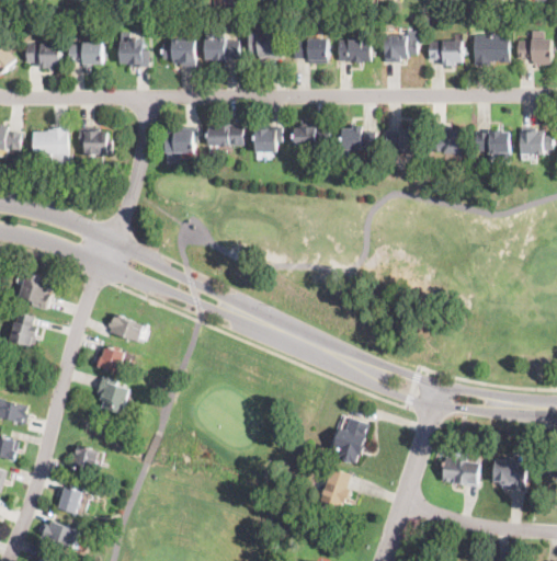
[(222,34),(222,37),(226,37),(226,41),(237,41),(237,58),(223,58),(223,63),(211,63),(211,58),(203,58),(203,39),(203,37),(211,37),(211,29),(222,29),(222,34)]
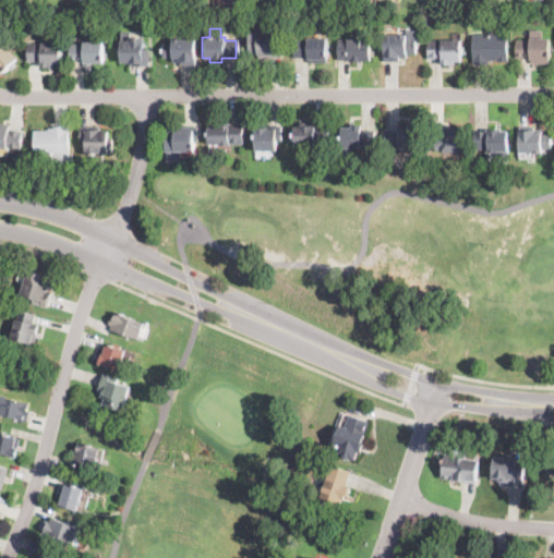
[(539,29),(539,38),(545,38),(546,62),(527,63),(527,57),(514,58),(513,40),(527,39),(526,31),(539,29)]
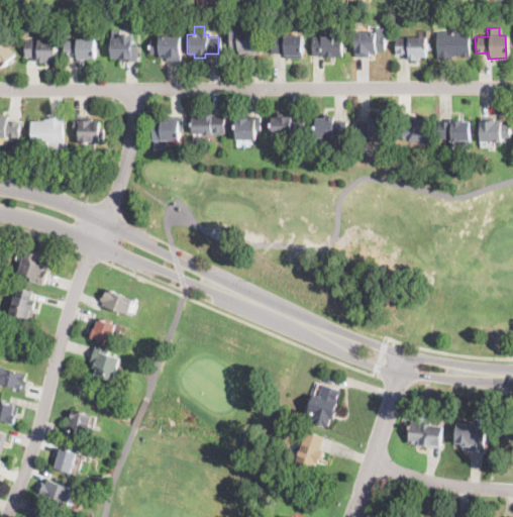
[(254,36),(255,41),(258,41),(259,53),(236,54),(236,49),(228,49),(227,30),(254,28),(254,36)]
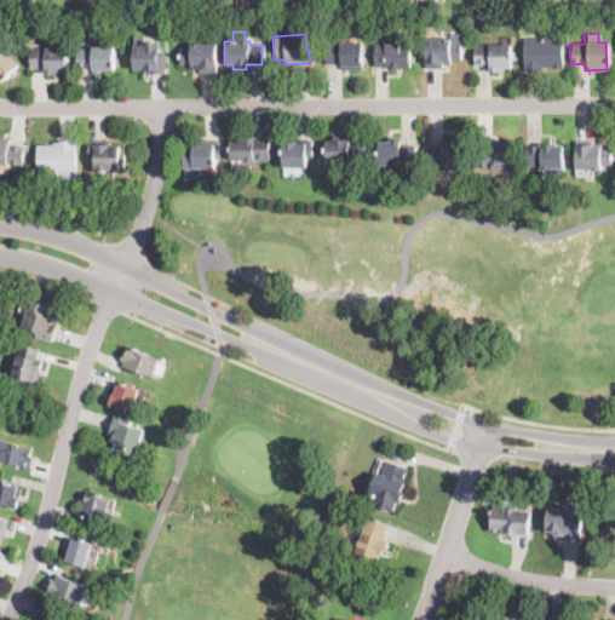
[(424,68),(423,68),(423,39),(444,39),(444,34),(459,34),(458,59),(441,59),(441,68),(424,68)]
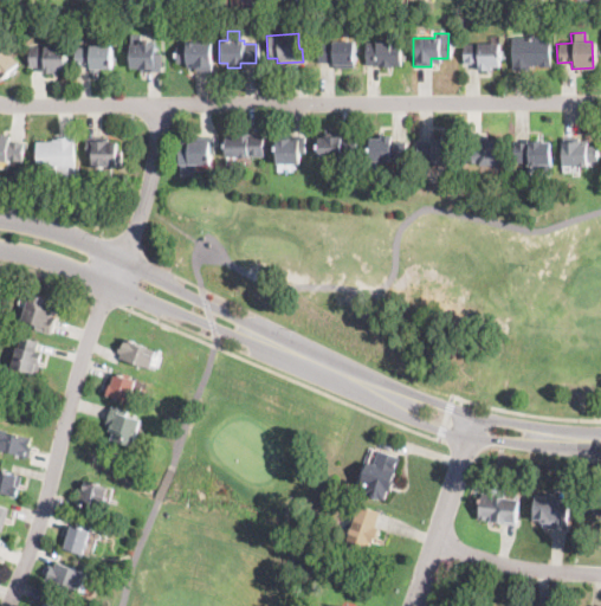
[(139,34),(139,43),(154,42),(154,53),(159,53),(159,56),(159,71),(137,72),(137,66),(128,66),(127,59),(124,59),(123,50),(128,50),(127,34),(139,34)]
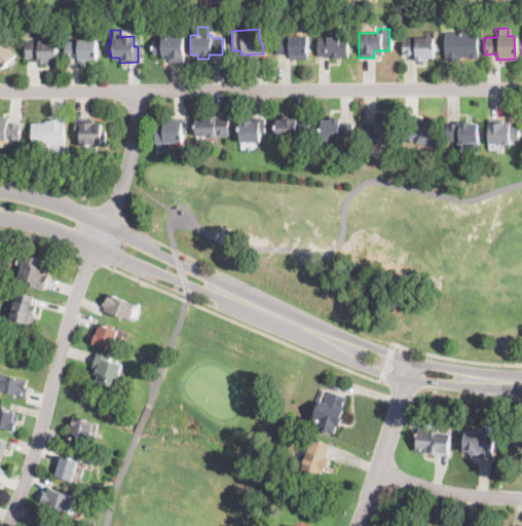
[(476,52),(476,58),(465,58),(465,57),(457,57),(457,60),(443,61),(442,32),(476,32),(476,52)]
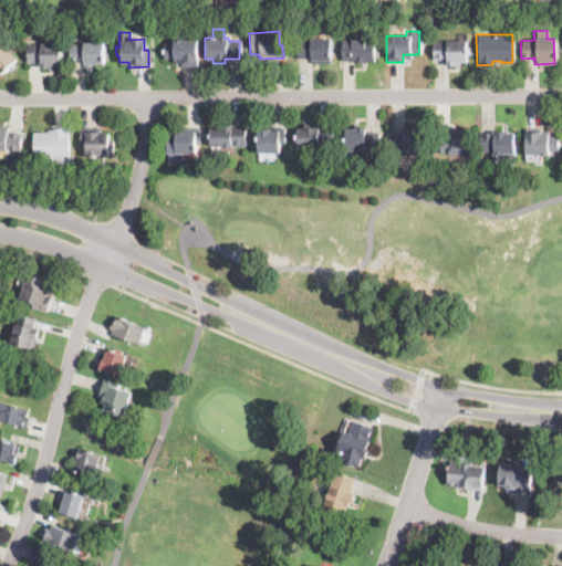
[(329,45),(329,63),(310,63),(310,58),(294,58),(293,39),(329,38),(329,45)]
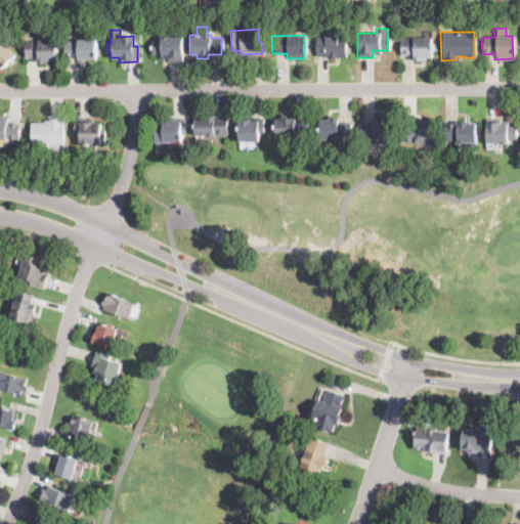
[(180,40),(180,47),(180,61),(165,61),(165,58),(159,58),(159,54),(149,54),(149,41),(158,41),(158,36),(180,37),(180,40)]
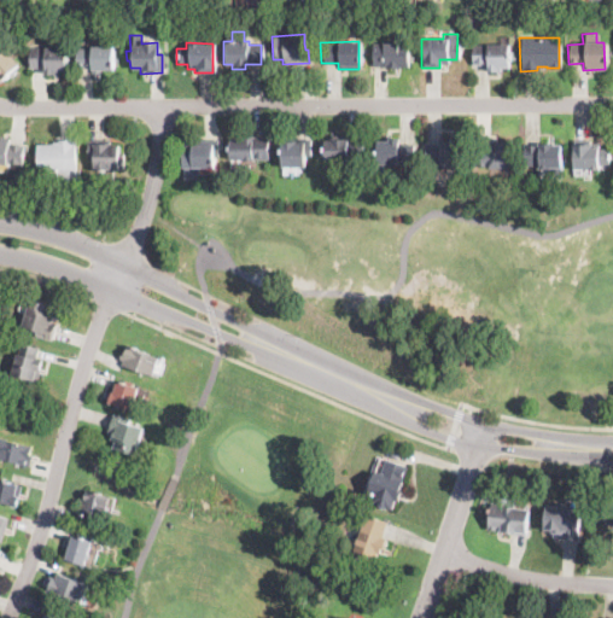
[(398,66),(398,68),(380,68),(380,66),(371,66),(371,63),(371,44),(407,44),(408,66),(398,66)]
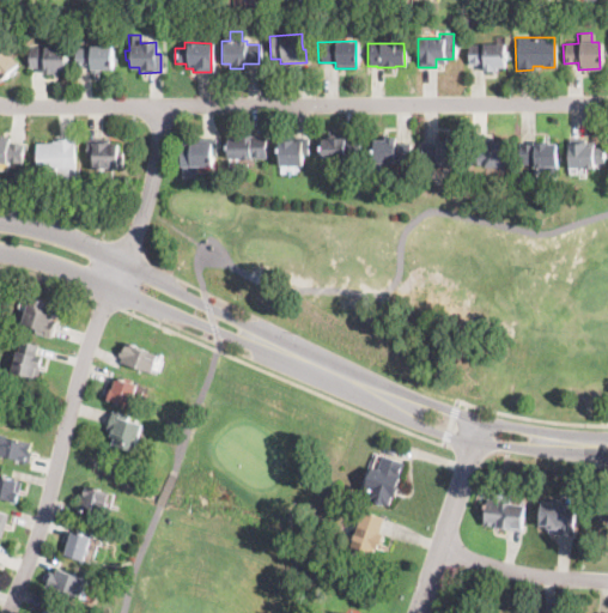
[(503,47),(503,66),(494,67),(494,70),(482,70),(481,65),(467,65),(467,64),(467,44),(503,43),(503,47)]
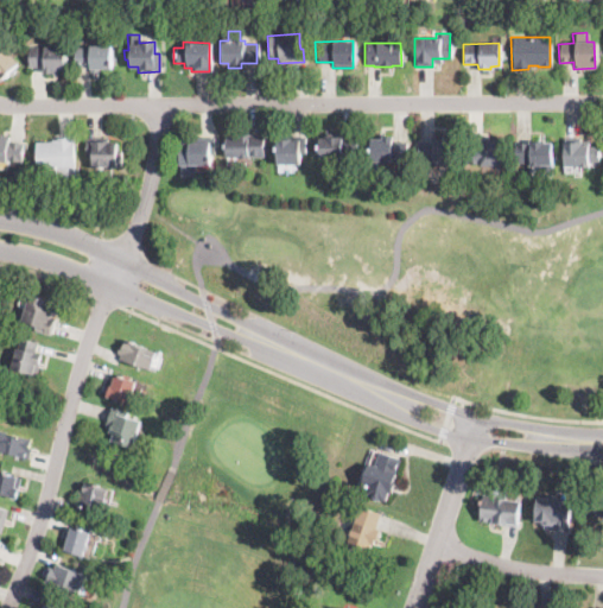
[(109,45),(109,61),(109,68),(87,68),(87,67),(73,67),(73,45),(109,45)]
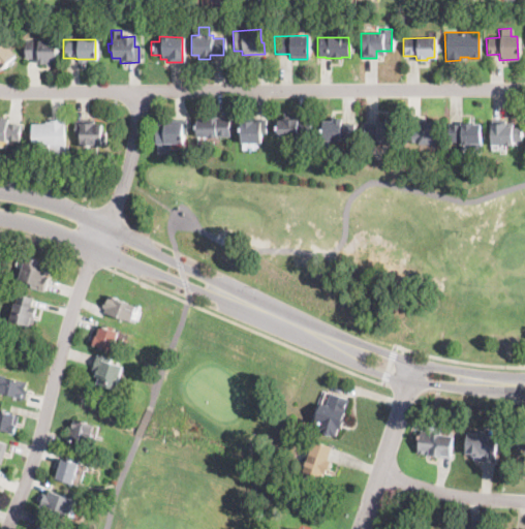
[(54,42),(55,60),(44,61),(44,63),(36,63),(36,58),(24,58),(23,44),(23,41),(54,40),(54,42)]
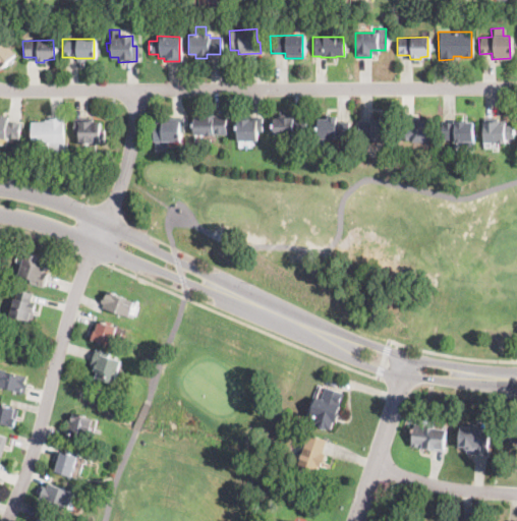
[(3,62),(0,65),(0,41),(12,53),(3,62)]
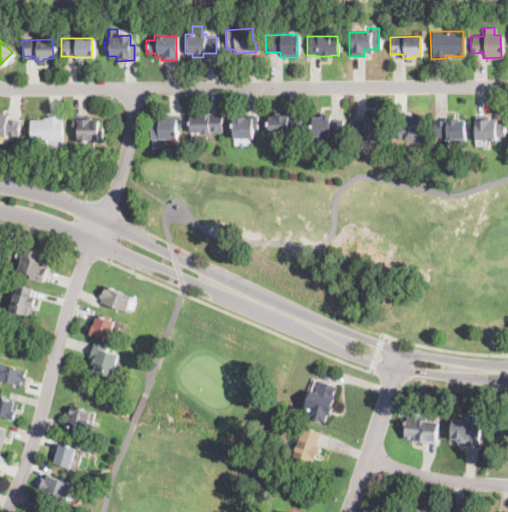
[(222,131),(222,132),(199,133),(199,131),(190,132),(189,115),(220,113),(222,131)]
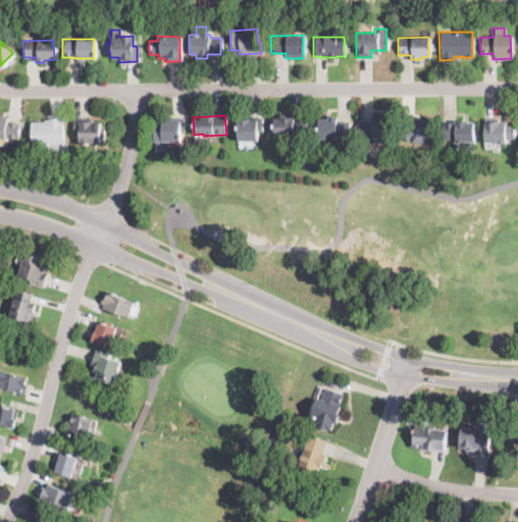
[(286,115),(286,116),(295,116),(295,117),(304,117),(304,134),(292,134),(292,137),(283,136),(272,136),(272,118),(276,118),(276,115),(286,115)]
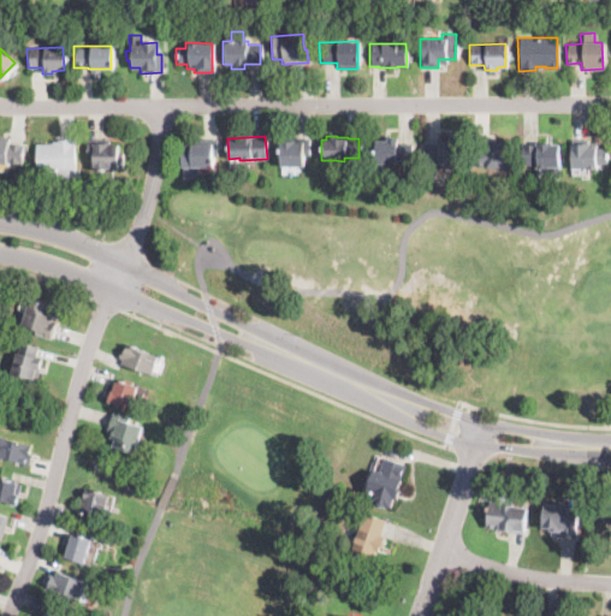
[(399,138),(399,144),(411,144),(413,163),(374,165),(373,141),(385,141),(385,137),(398,137),(399,138)]
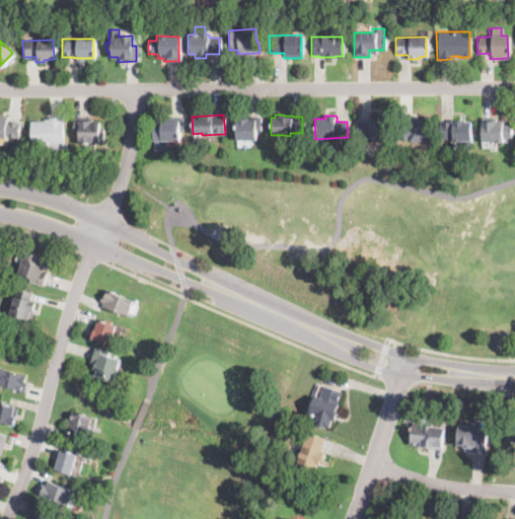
[(511,129),(511,138),(503,138),(503,142),(480,142),(480,116),(496,116),(496,121),(511,121),(511,129)]
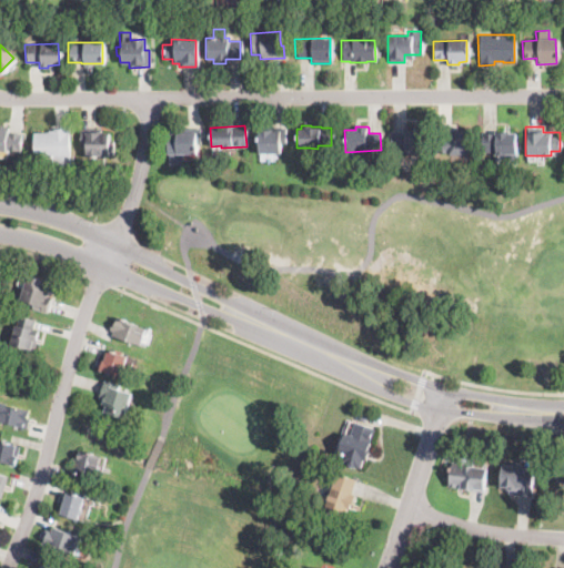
[(98,128),(98,132),(109,132),(109,143),(112,142),(112,154),(101,155),(101,152),(84,153),(83,146),(79,146),(78,129),(98,128)]
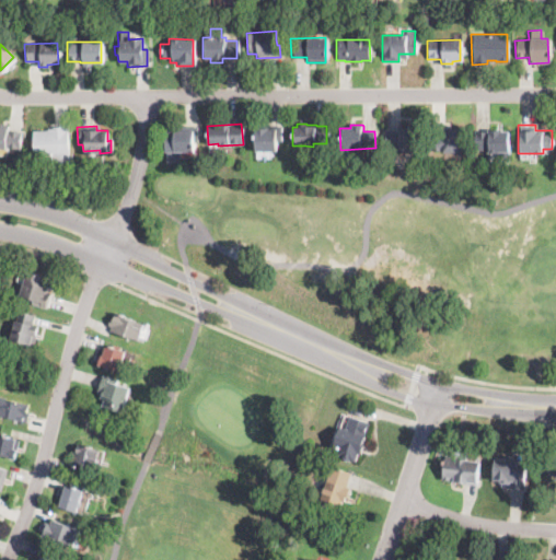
[(177,162),(164,162),(163,132),(172,131),(172,127),(182,127),(197,126),(197,139),(192,139),(192,151),(177,152),(177,162)]
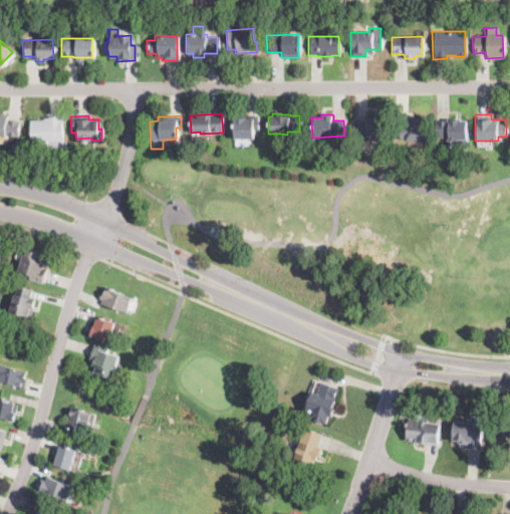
[(238,139),(233,139),(232,116),(257,115),(257,129),(251,129),(251,139),(238,139)]
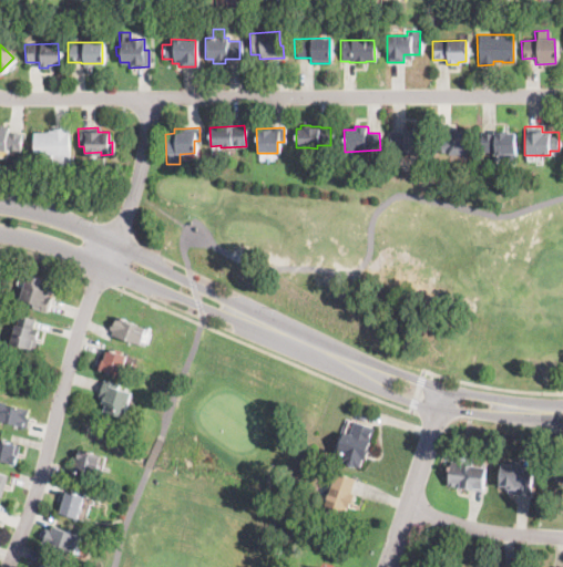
[(19,151),(0,150),(0,129),(6,130),(6,133),(19,134),(19,151)]
